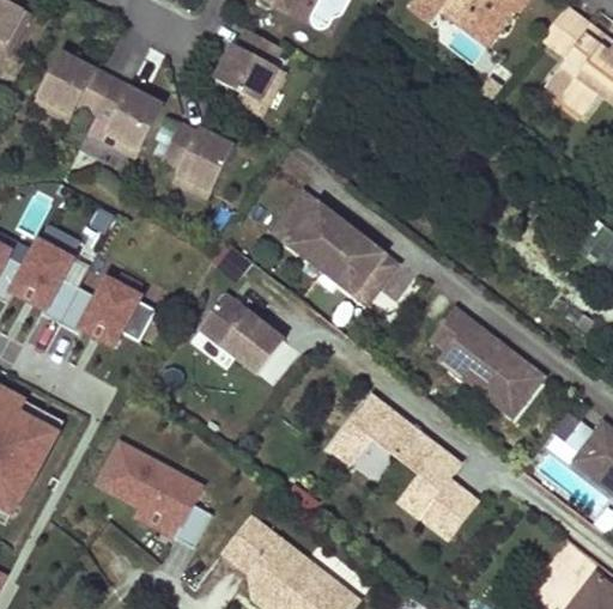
[(0,0),(0,38),(4,41),(23,6),(17,4),(18,0),(0,0)]
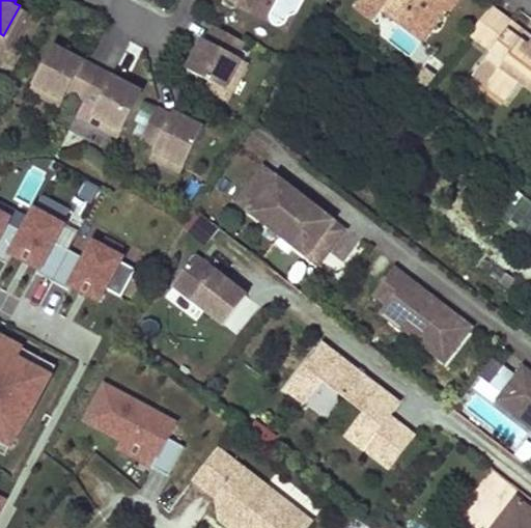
[(441,4),(444,0),(361,0),(357,6),(373,20),(383,7),(402,23),(412,9),(432,25),(446,7),(441,4)]
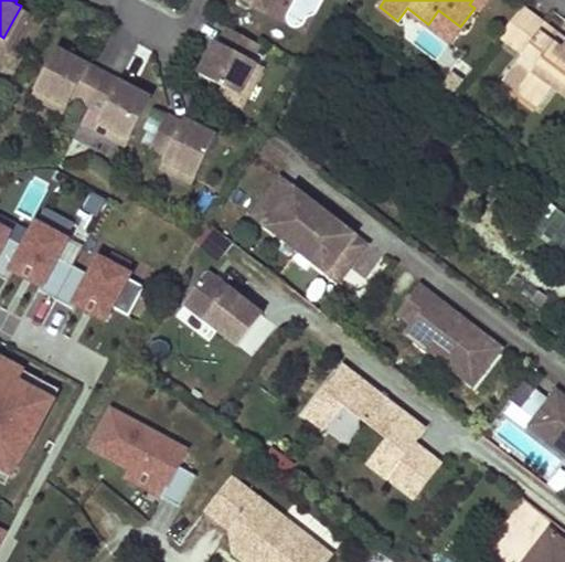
[(475,8),(477,10),(484,0),(472,0),(469,4),(475,8)]
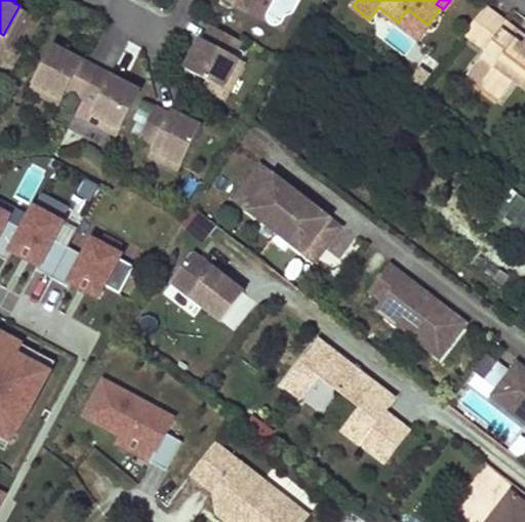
[(508,21),(485,4),(465,31),(486,47),(473,65),(506,89),(514,79),(524,86),(524,37),(522,43),(501,28),(508,21)]
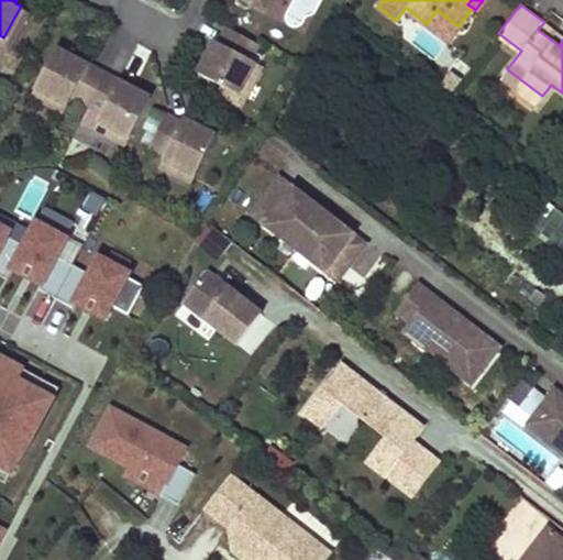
[(30,11),(21,6),(3,37),(0,35),(0,46),(8,51),(30,11)]
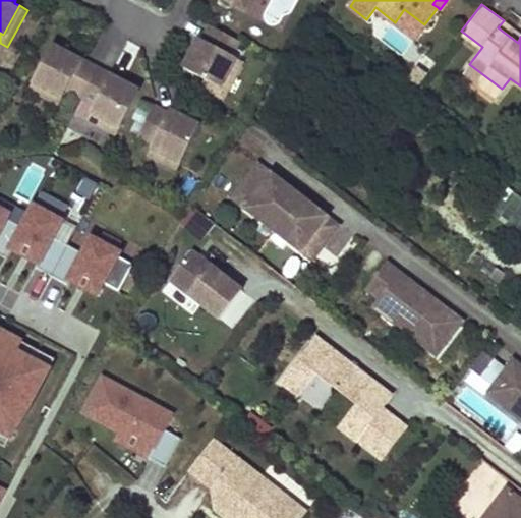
[(414,37),(424,24),(404,9),(395,22),(414,37)]
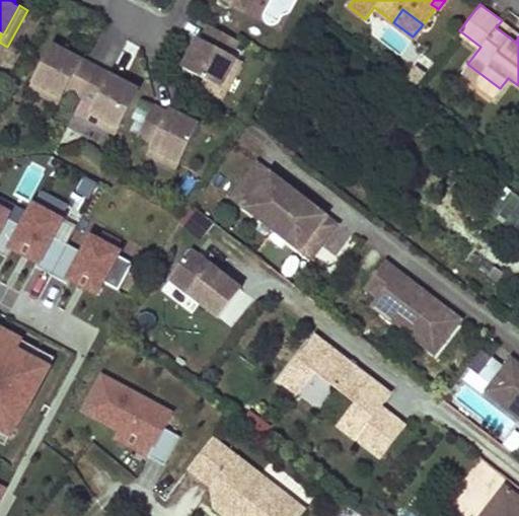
[(518,37),(518,33),(502,20),(496,27),(516,43),(518,37)]
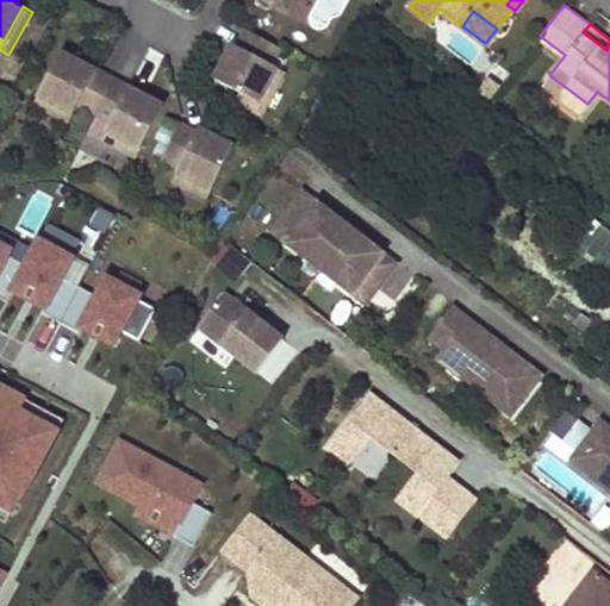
[(279,44),(246,26),(236,44),(232,42),(213,75),(240,89),(259,100),(278,66),(269,61),(279,44)]
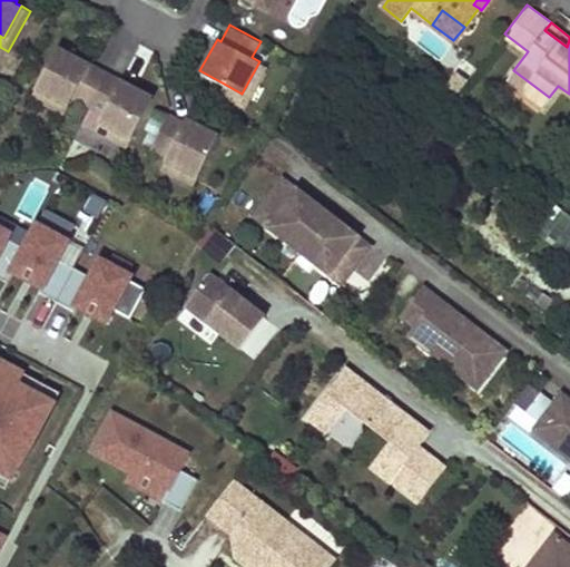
[(56,47),(35,87),(67,104),(72,95),(88,104),(105,71),(56,47)]
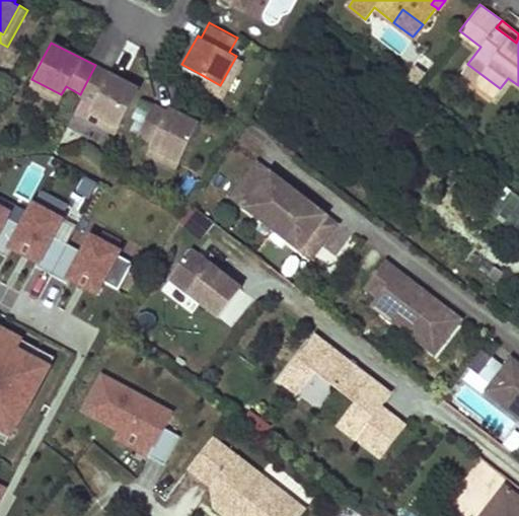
[(243,59),(236,56),(220,85),(204,76),(199,84),(223,97),(243,59)]
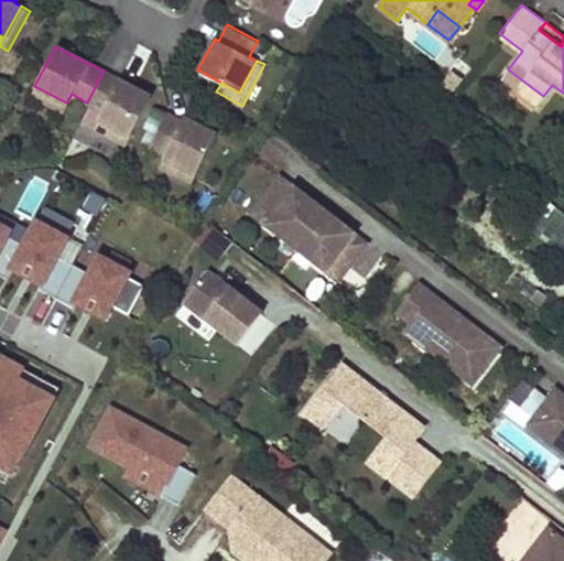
[(543,96),(508,69),(502,77),(538,104),(543,96)]
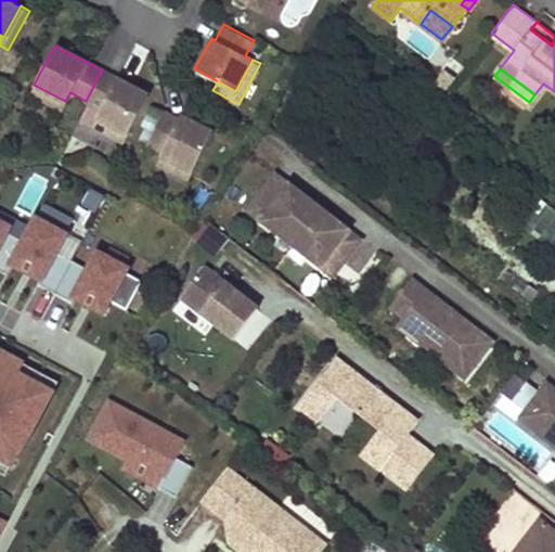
[(127,133),(147,93),(102,69),(86,101),(100,108),(95,116),(127,133)]
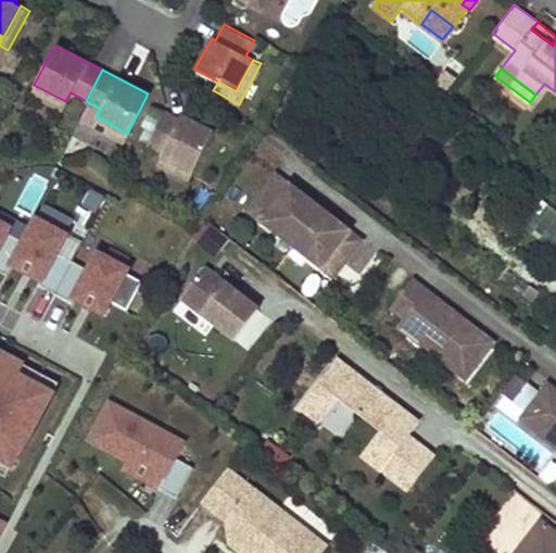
[(65,101),(34,85),(28,95),(61,111),(65,101)]
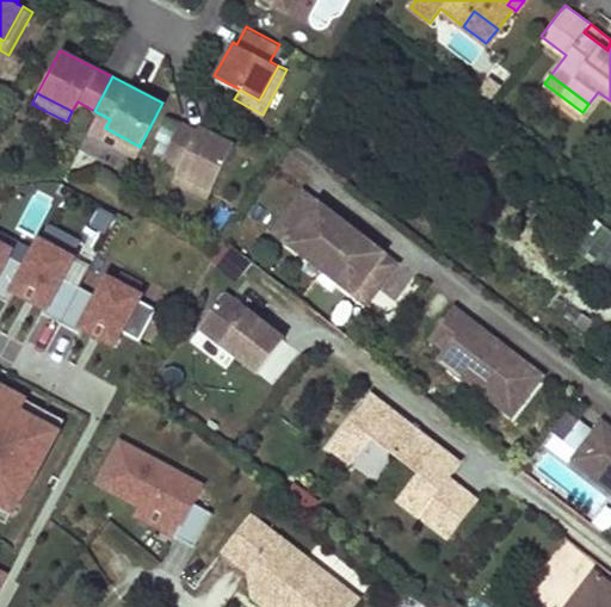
[(234,144),(198,125),(197,129),(180,122),(164,156),(179,163),(177,169),(211,187),(234,144)]
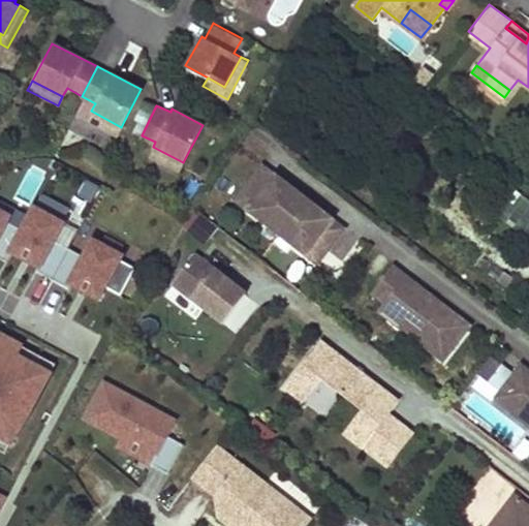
[(121,127),(91,111),(87,120),(117,135),(121,127)]
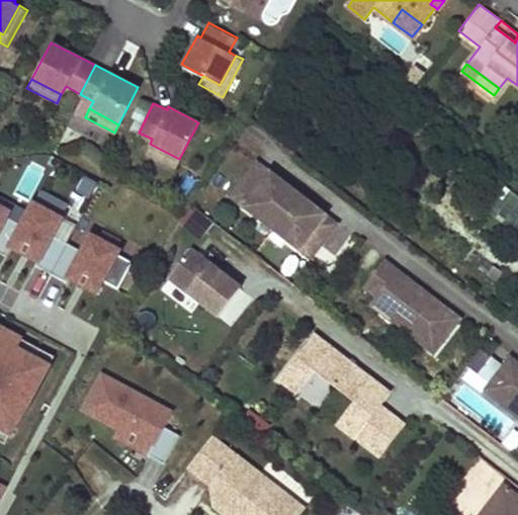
[(179,159),(150,144),(146,152),(175,167),(179,159)]
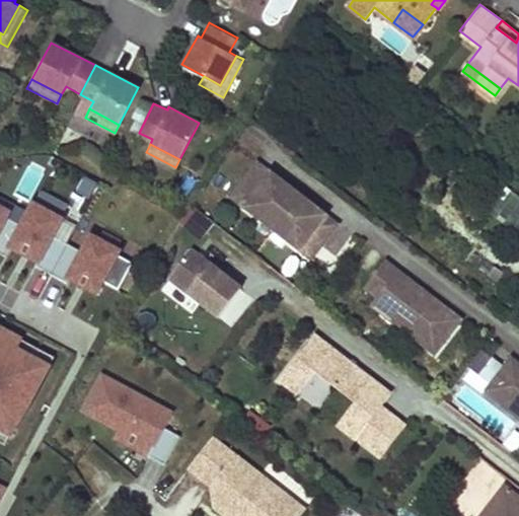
[(14,193),(31,200),(45,163),(27,157),(14,193)]
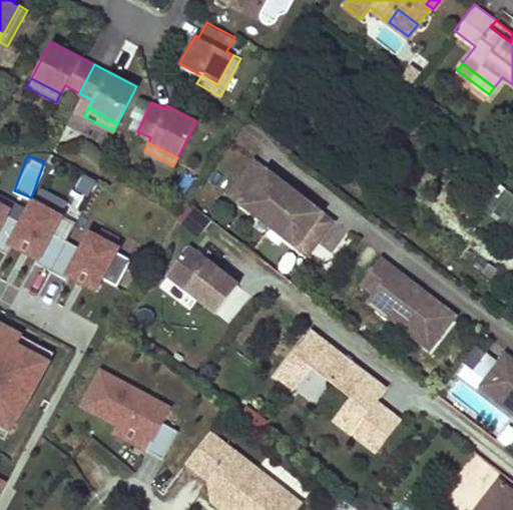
[(307,252),(333,218),(254,158),(228,191),(257,213),(260,208),(274,219),(288,229),(284,234),(307,252)]
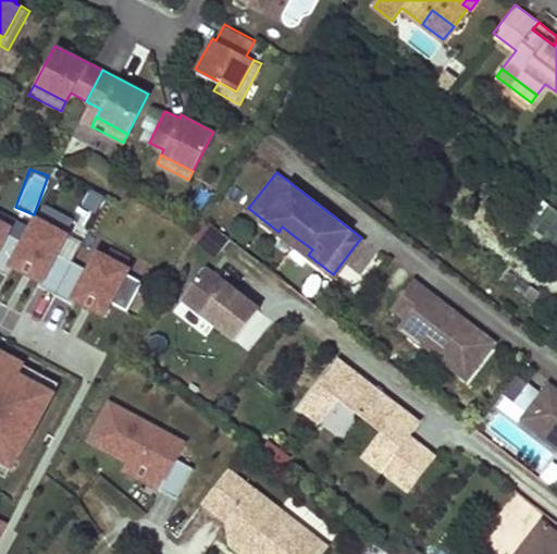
[(556,199),(551,195),(523,228),(556,255),(556,199)]
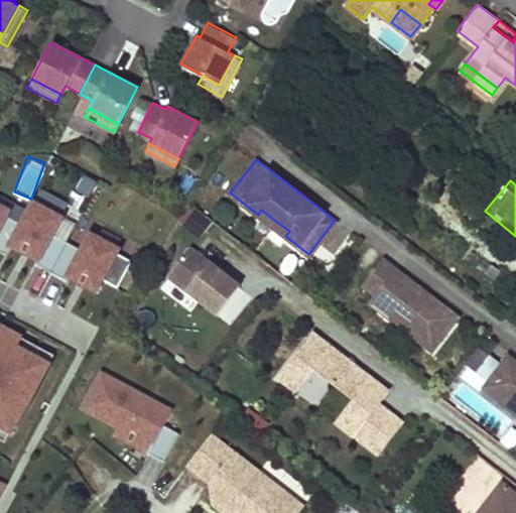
[(29,278),(83,193),(70,185),(17,271),(29,278)]
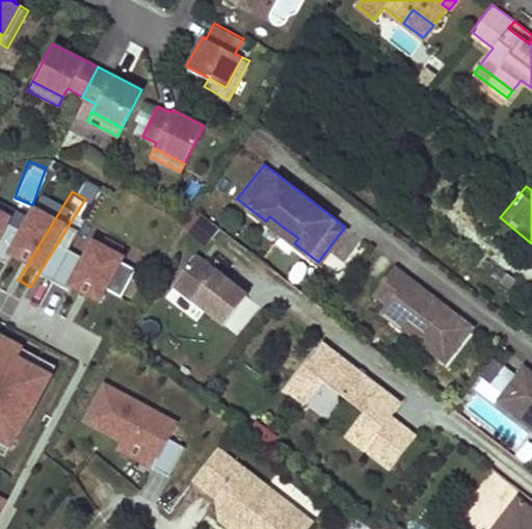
[(0,335),(0,454),(27,478),(117,332),(168,248),(85,199),(30,287),(0,335)]
